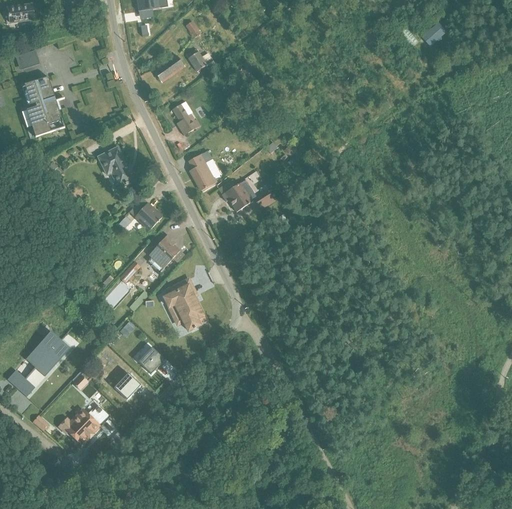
[(138,0),(140,9),(170,5),(169,0),(138,0)]
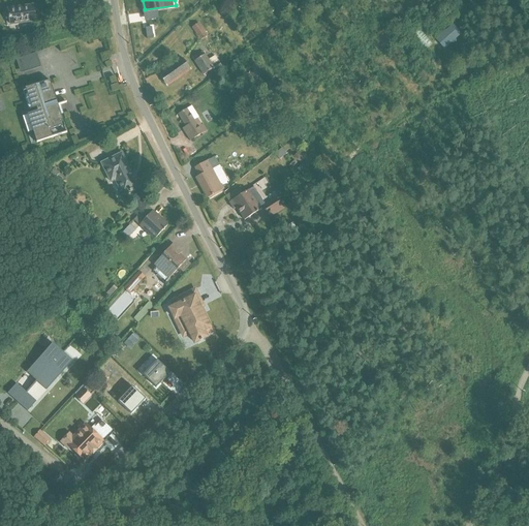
[(36,19),(41,18),(40,9),(35,10),(33,1),(7,5),(9,24),(36,20),(36,19)]
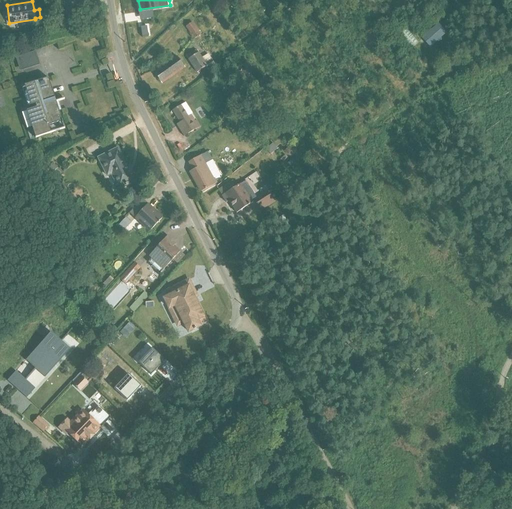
[(71,15),(59,17),(60,27),(72,26),(71,15)]
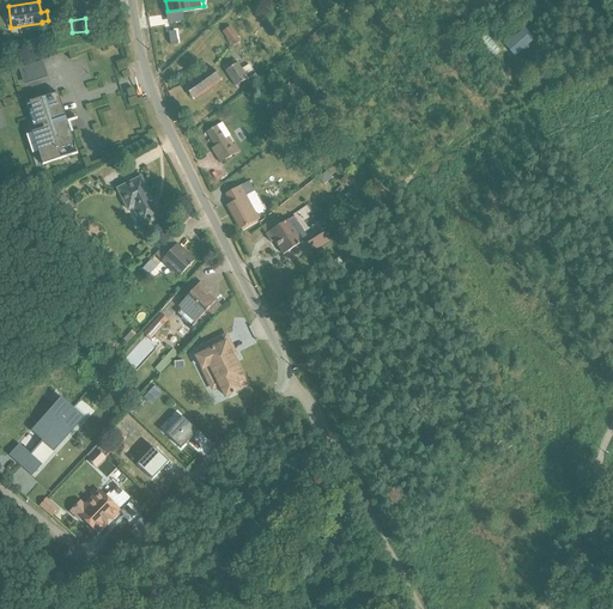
[(232,44),(241,38),(230,24),(222,30),(232,44)]
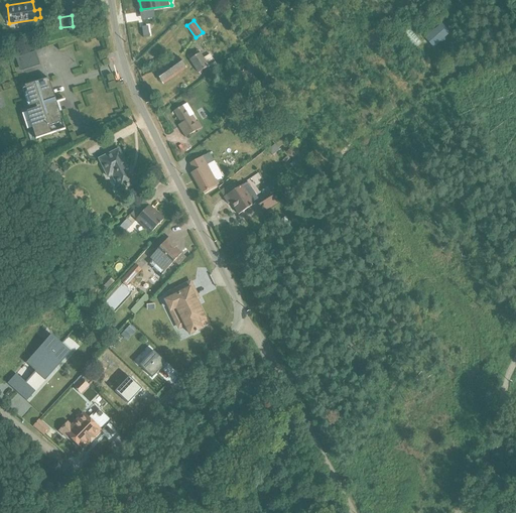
[(424,35),(433,45),(450,30),(441,20),(424,35)]
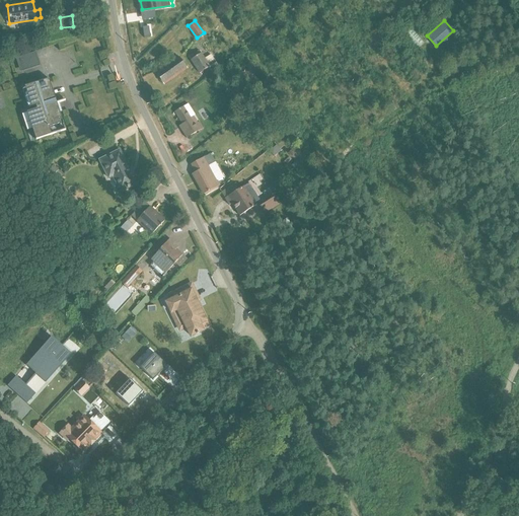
[(412,25),(405,31),(418,44),(424,38),(412,25)]
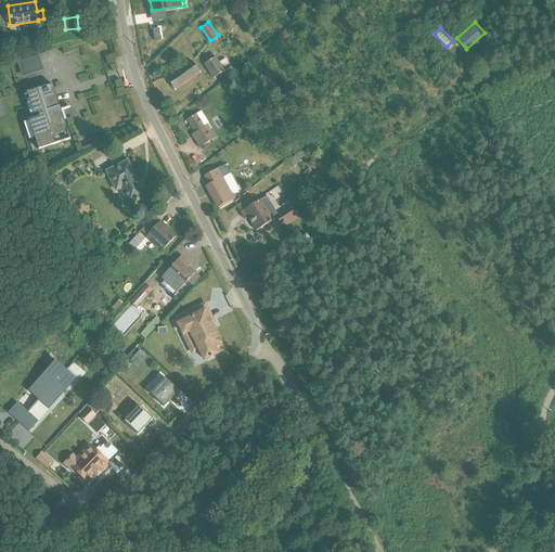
[(219,60),(215,54),(213,51),(210,53),(209,52),(201,58),(204,62),(213,77),(219,73),(220,72),(222,75),(233,67),(230,62),(226,55),(219,60)]
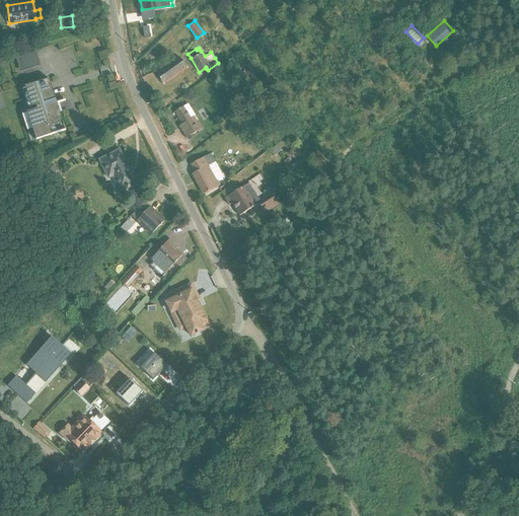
[(35,50),(15,56),(20,69),(41,63),(35,50)]
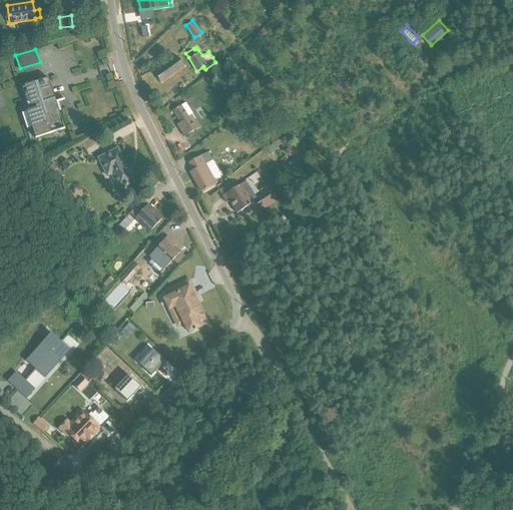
[(161,81),(184,64),(177,54),(153,71),(161,81)]
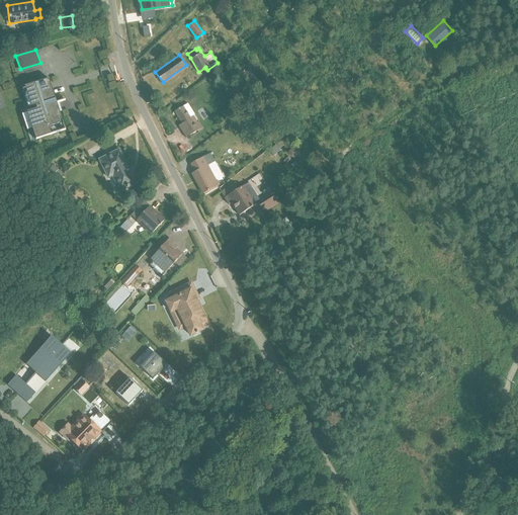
[(24,84),(31,104),(35,103),(36,107),(26,110),(35,138),(52,133),(49,124),(63,119),(60,110),(62,109),(59,99),(54,101),(53,98),(56,97),(49,77),(24,84)]
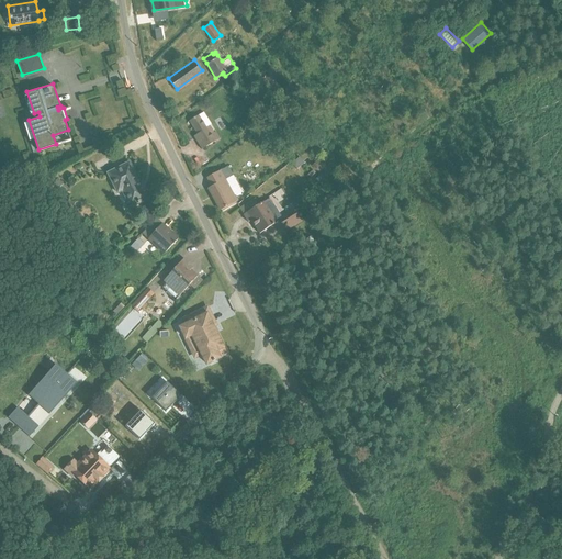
[(215,129),(214,130),(210,123),(211,122),(203,110),(189,119),(197,132),(193,135),(202,147),(220,136),(215,129)]
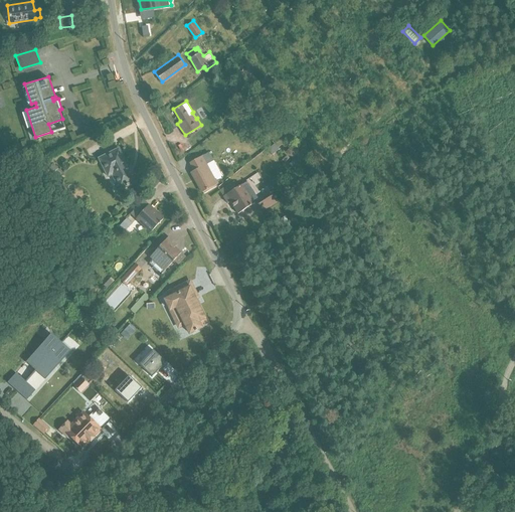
[(272,153),(279,147),(275,142),(267,148),(272,153)]
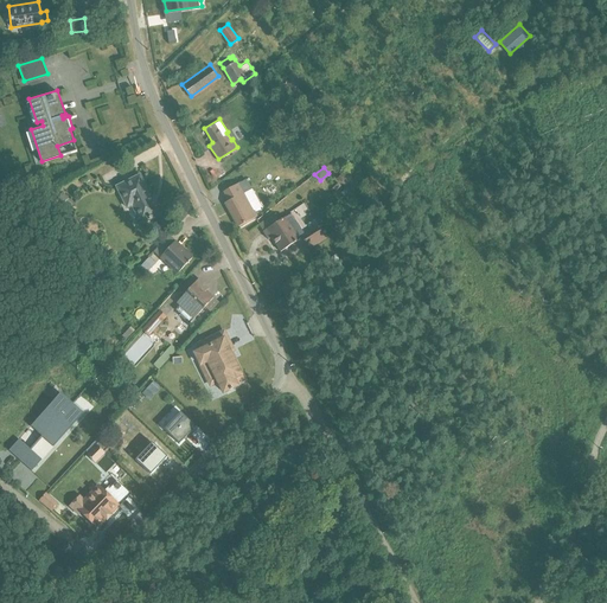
[(127,207),(132,205),(140,223),(159,213),(139,173),(115,186),(127,207)]
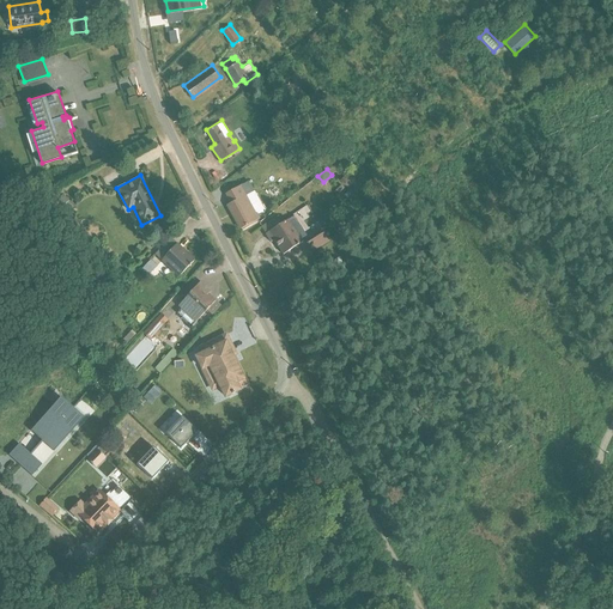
[(248,177),(242,180),(243,182),(225,192),(231,201),(228,202),(241,227),(260,215),(258,211),(263,207),(254,189),(248,177)]
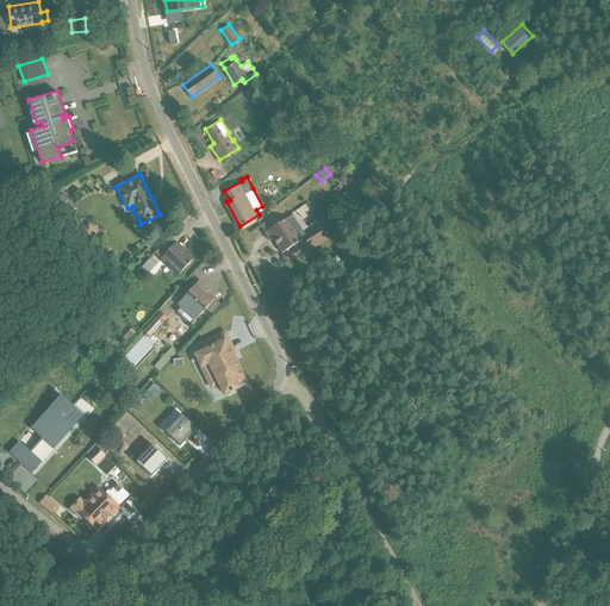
[(349,200),(350,199),(355,194),(348,186),(343,191),(342,192),(349,200)]
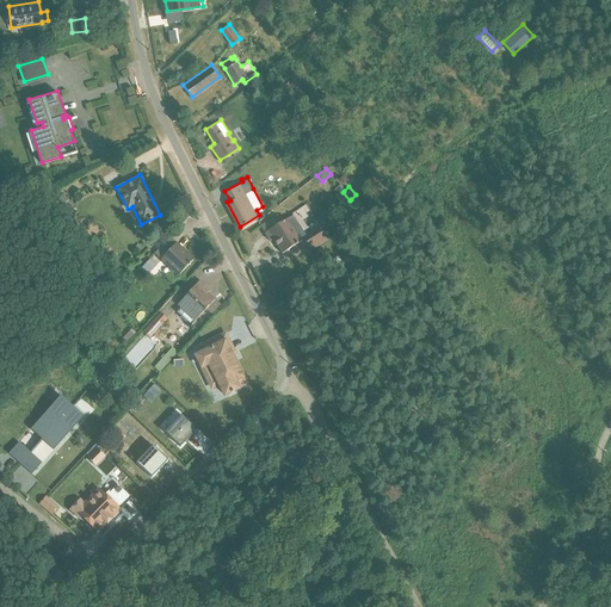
[(302,239),(300,235),(306,231),(292,212),(278,222),(265,231),(270,239),(272,237),(282,252),(302,239)]
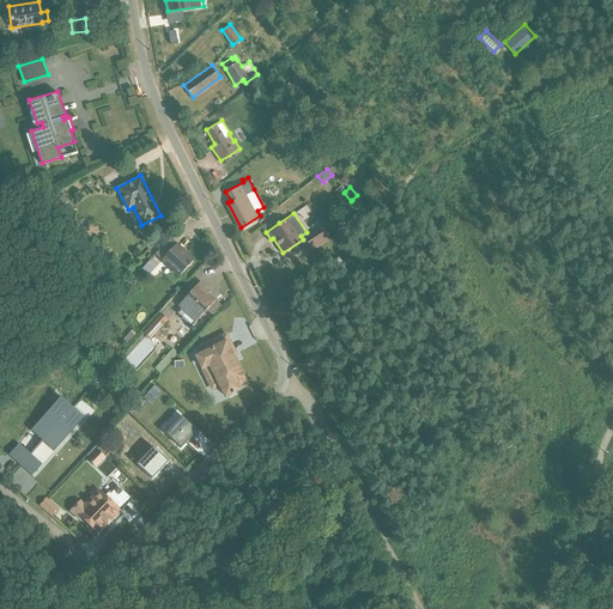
[(274,215),(260,224),(266,232),(279,223),(274,215)]
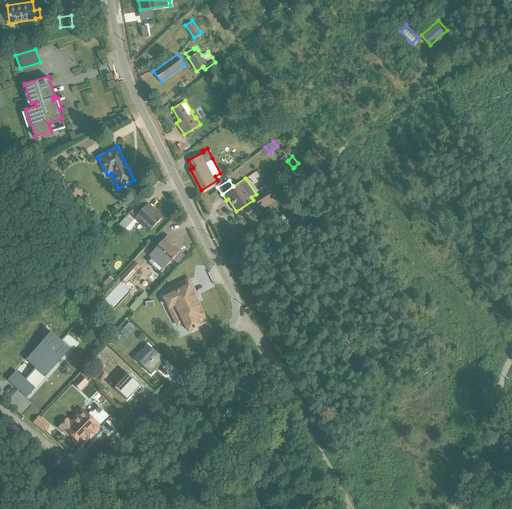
[(269,198),(273,196),(268,189),(254,198),(260,208),(271,201),(269,198)]
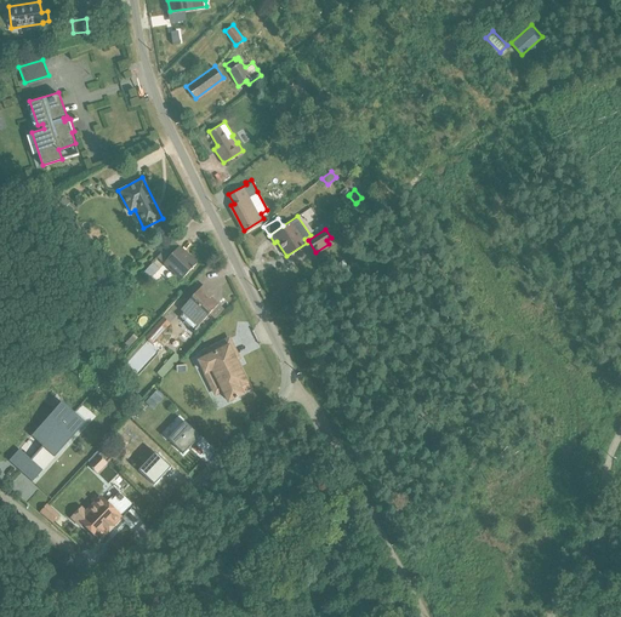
[(174,239),(158,256),(164,262),(178,245),(174,239)]
